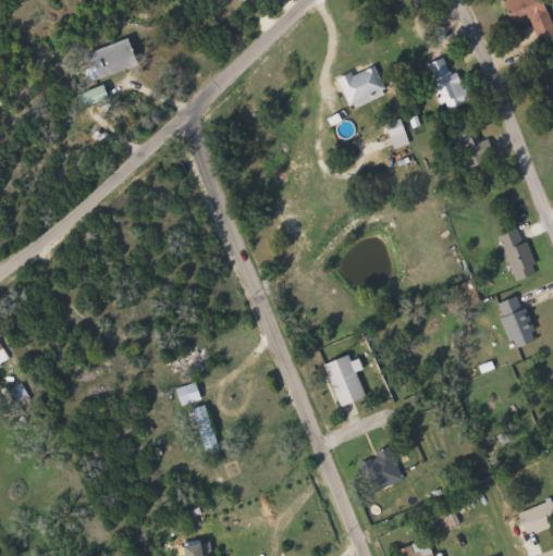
[(545,0),(552,29),(552,35),(536,39),(531,22),(511,27),(504,0),(545,0)]
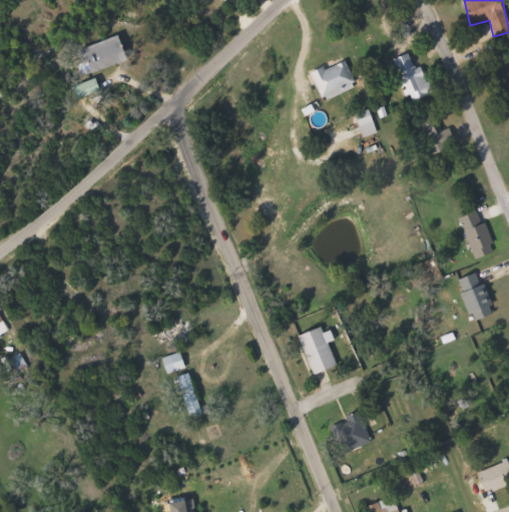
[(127,59),(88,71),(81,48),(119,35),(127,59)]
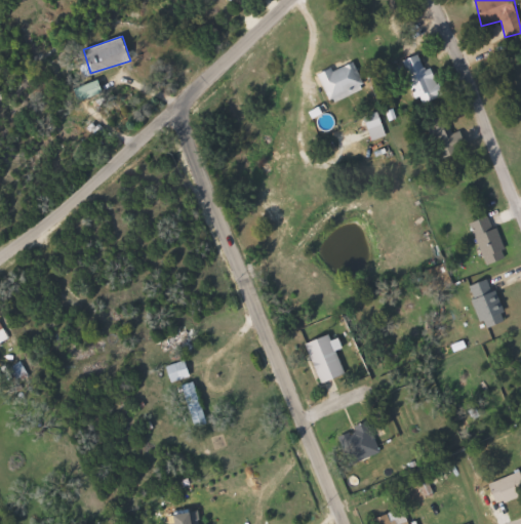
[(433,73),(441,96),(413,106),(399,62),(419,54),(427,75),(433,73)]
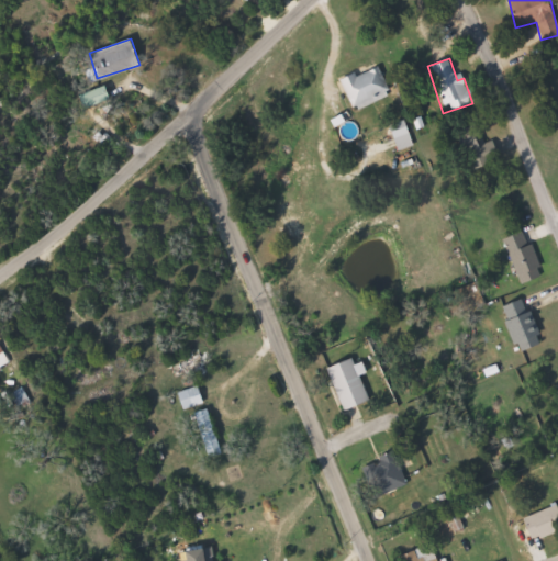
[(341,82),(376,66),(390,94),(355,111),(341,82)]
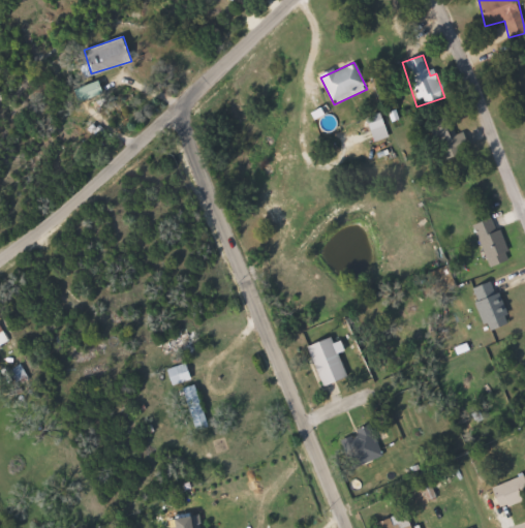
[(388,136),(374,141),(368,122),(382,118),(388,136)]
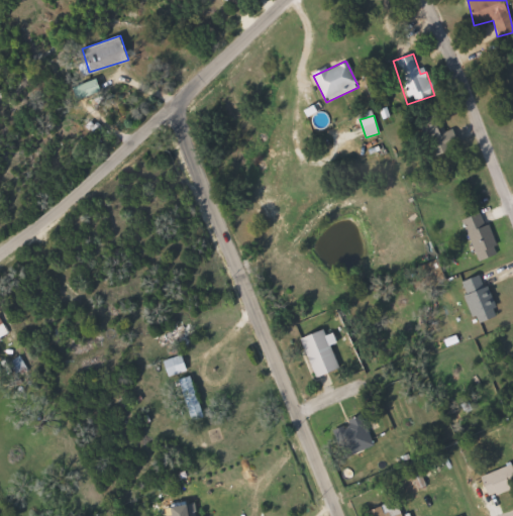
[(496,255),(476,263),(460,219),(481,212),(496,255)]
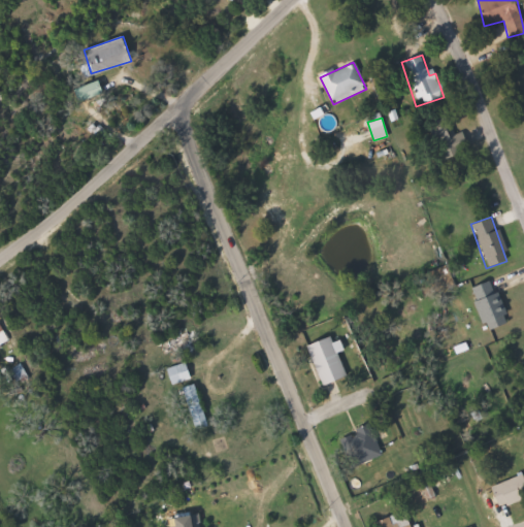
[(466,291),(487,281),(508,321),(487,332),(466,291)]
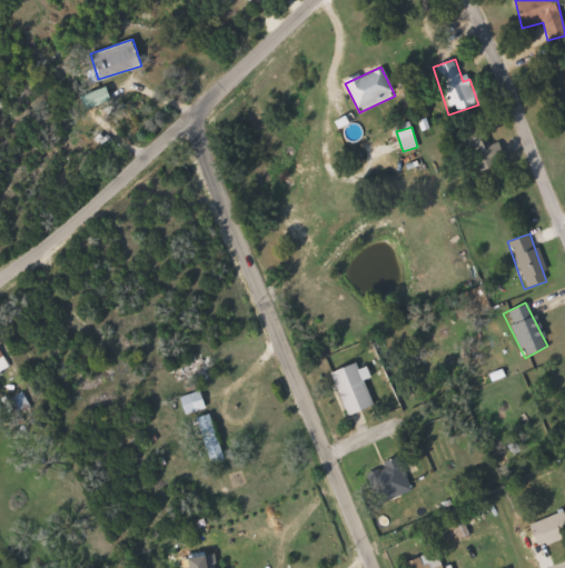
[(330,371),(358,364),(370,407),(343,415),(330,371)]
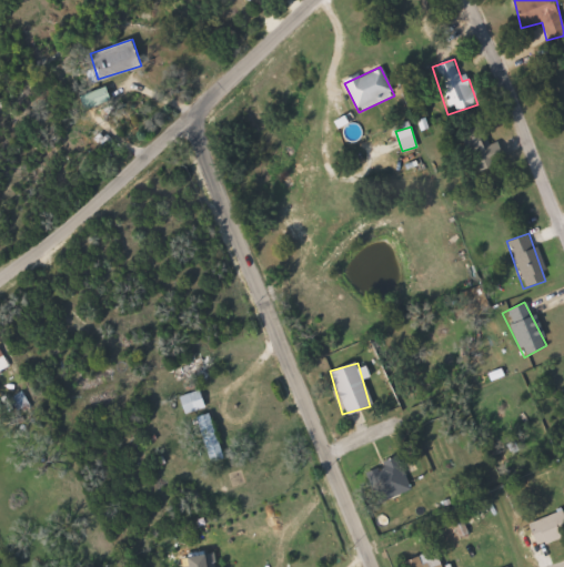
[(179,395),(200,390),(204,407),(183,412),(179,395)]
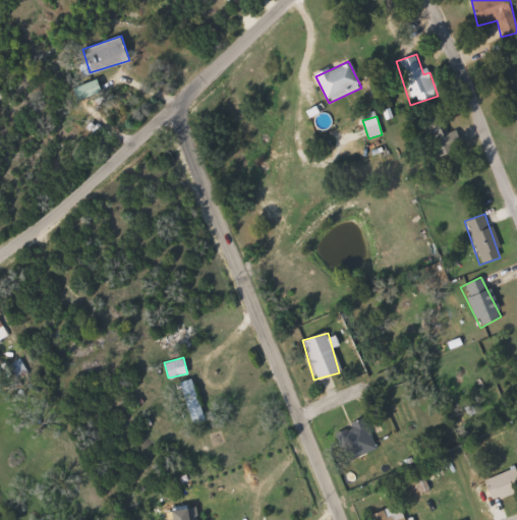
[(205,419),(188,424),(175,383),(191,378),(205,419)]
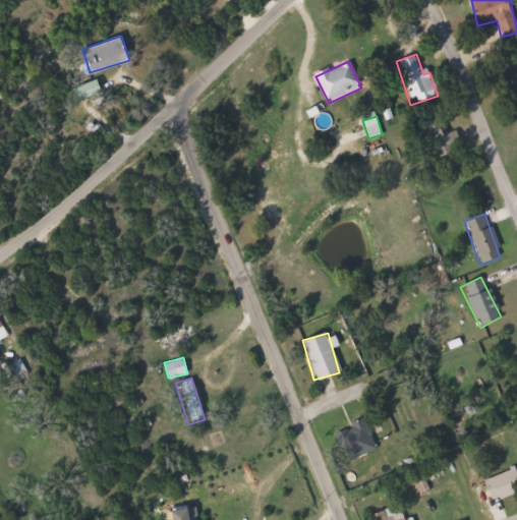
[(340,427),(361,418),(375,448),(353,458),(340,427)]
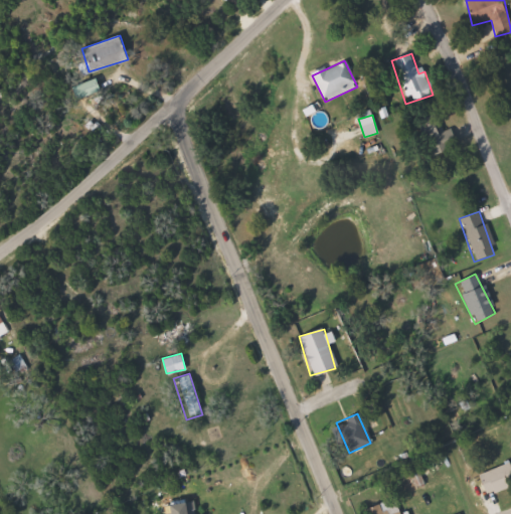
[(510,490),(482,490),(482,468),(510,468),(510,490)]
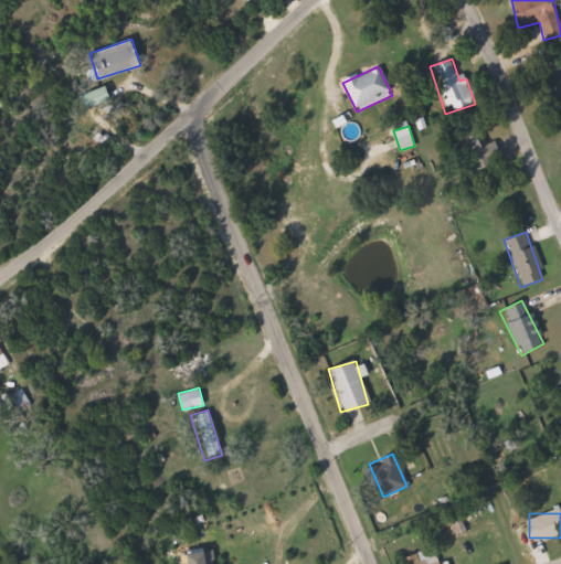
[(398,563),(397,559),(432,545),(438,563),(398,563)]
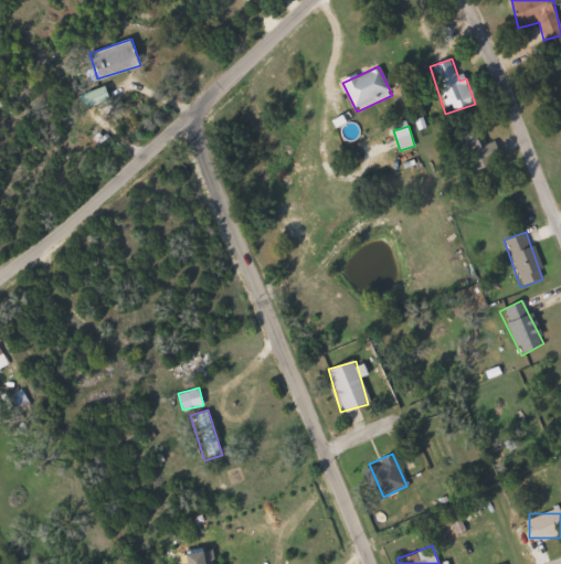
[(190,563),(196,552),(217,560),(214,563),(190,563)]
